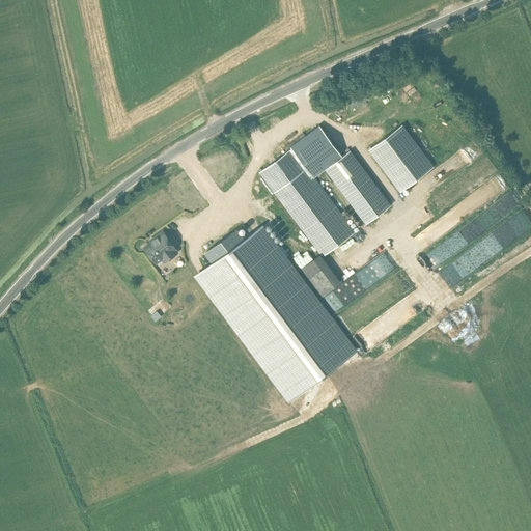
[(364,92),(347,100),(351,106),(367,99),(364,92)]
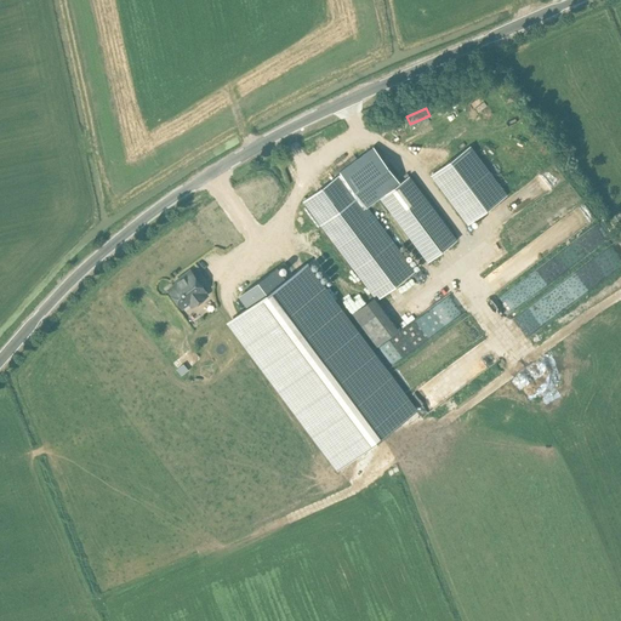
[(469,146),(431,175),(468,224),(507,195),(469,146)]
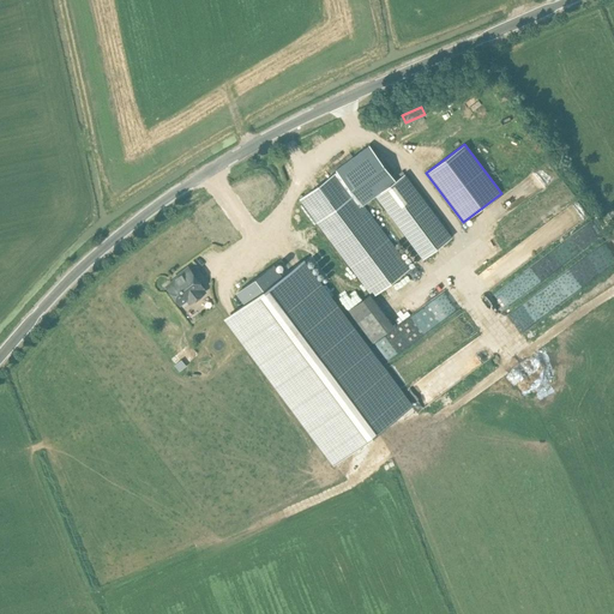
[(336,170),(337,172),(300,199),(307,209),(373,296),(410,269),(362,205),(375,196),(423,259),(452,238),(411,184),(404,174),(396,181),(369,145),(354,157),(337,169),(336,170)]
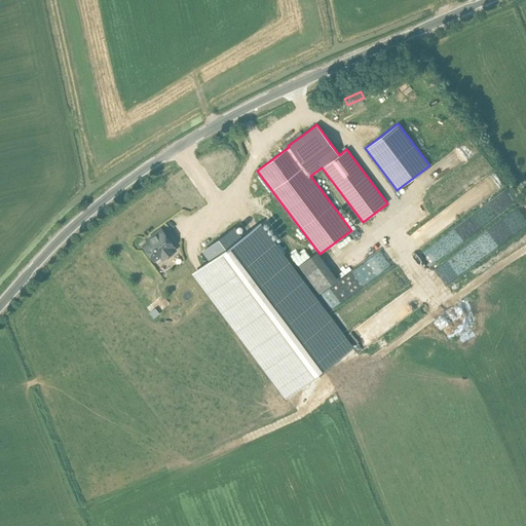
[(525,221),(520,211),(496,224),(505,238),(525,226),(525,221)]
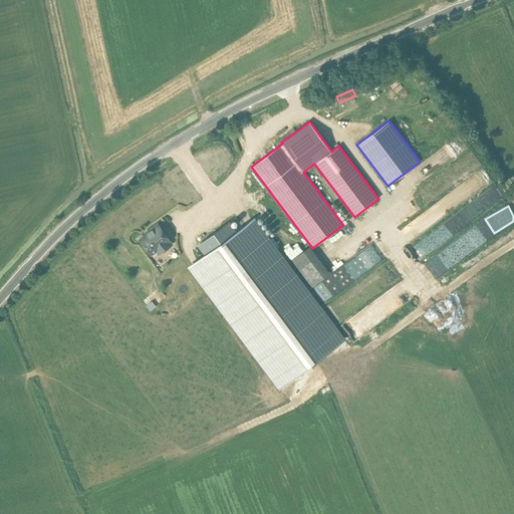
[(207,254),(190,266),(207,289),(279,388),(343,339),(253,219),(236,232),(229,222),(199,244),(207,254)]
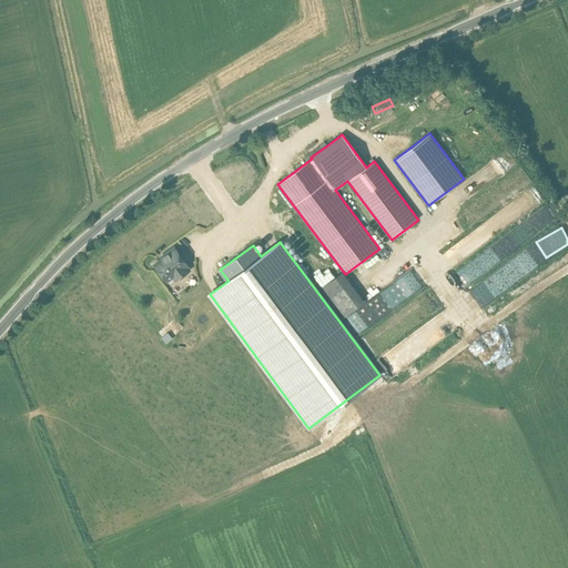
[(161,259),(153,264),(166,282),(172,277),(173,276),(180,272),(183,275),(190,271),(186,266),(188,265),(174,247),(165,254),(166,255),(161,259)]
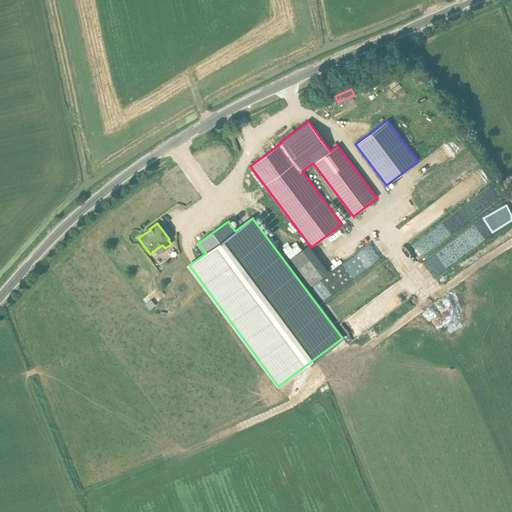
[(429,252),(422,240),(411,246),(417,258),(429,252)]
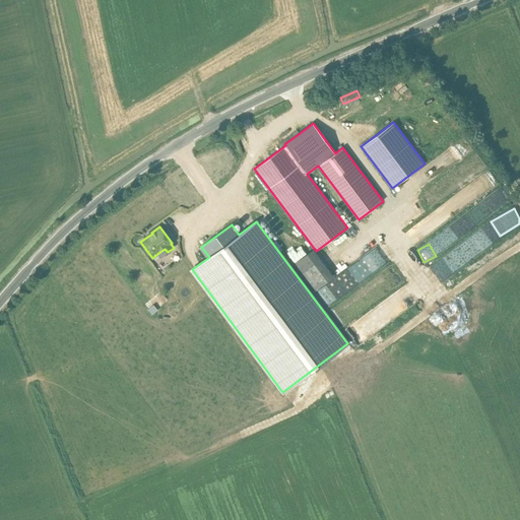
[(334,276),(314,249),(295,263),(315,289),(334,276)]
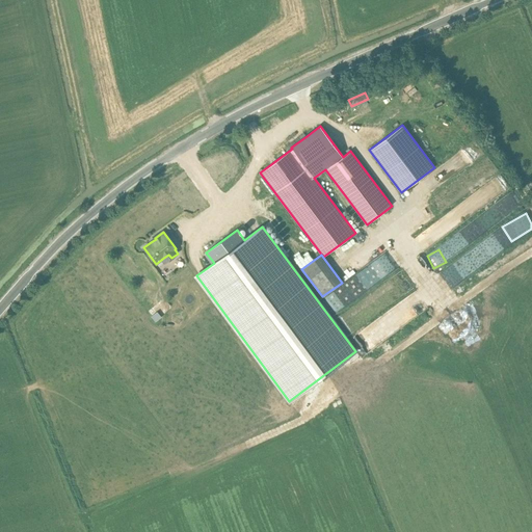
[(346,325),(355,317),(350,311),(340,319),(346,325)]
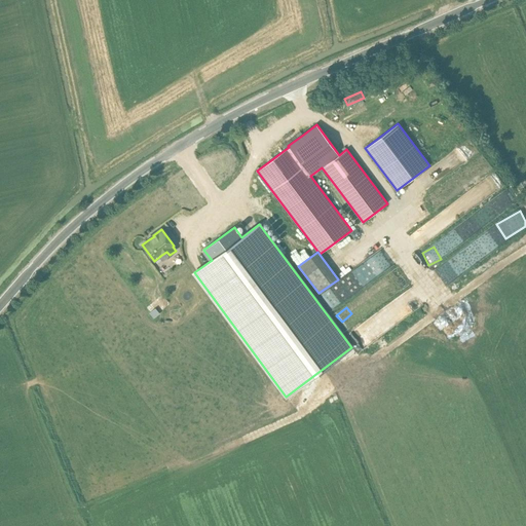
[(360,351),(380,333),(372,325),(360,336),(351,327),(343,334),(360,351)]
